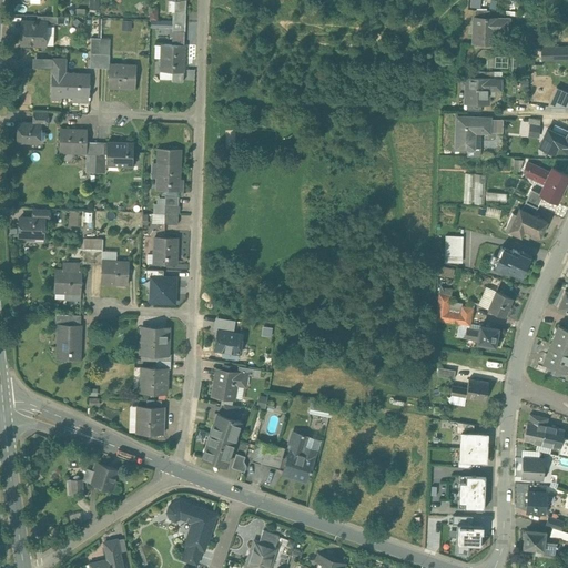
[(185,0),(174,0),(175,11),(185,11),(185,0)]
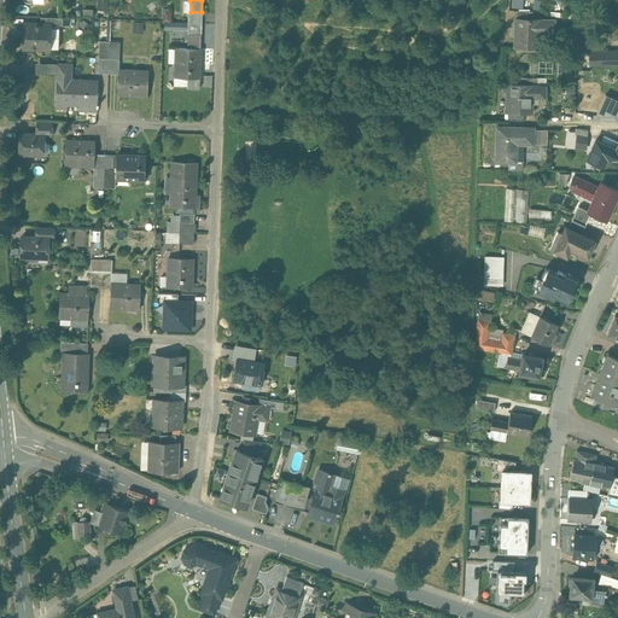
[(191,12),(188,12),(188,23),(202,23),(202,12),(191,12)]
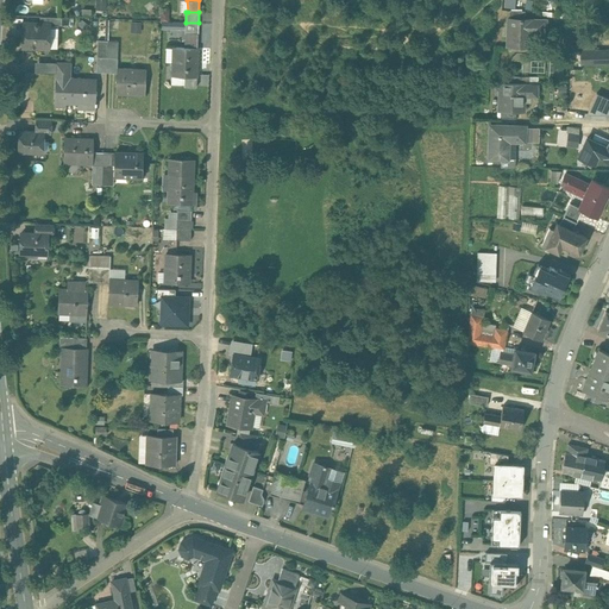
[(510,18),(508,18),(508,46),(532,48),(532,33),(546,33),(546,19),(525,19),(510,18)]
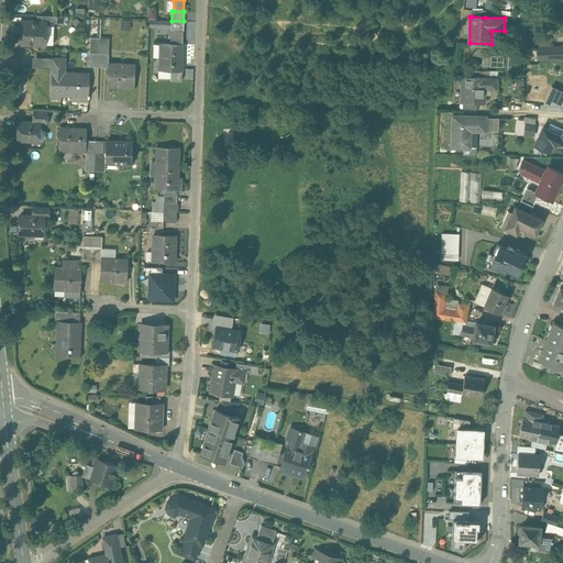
[(37,22),(22,21),(21,43),(45,44),(46,23),(46,22),(37,22)]
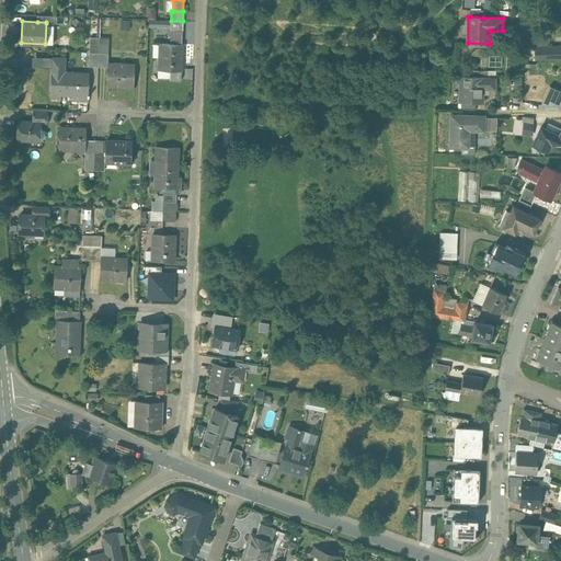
[(183,21),(171,21),(170,31),(182,31),(183,21)]
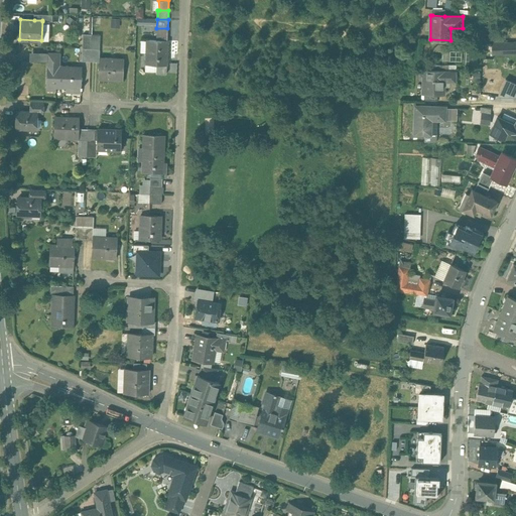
[(167,28),(157,28),(156,40),(167,40),(167,28)]
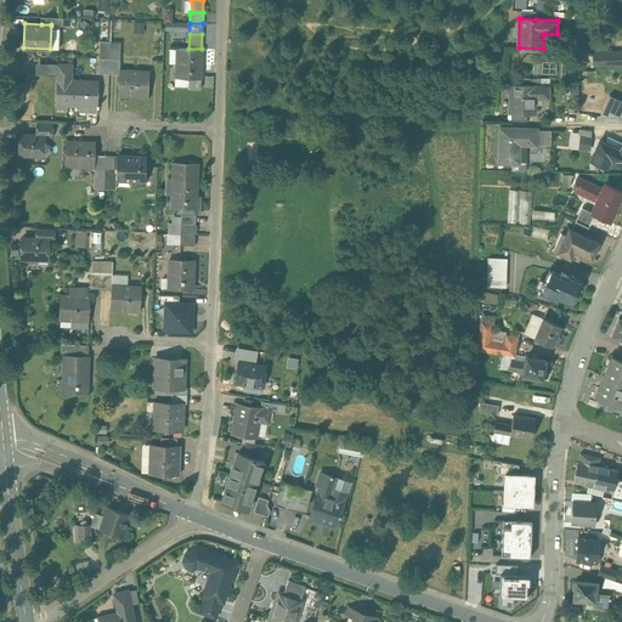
[(111,41),(100,41),(99,74),(109,74),(109,58),(111,41)]
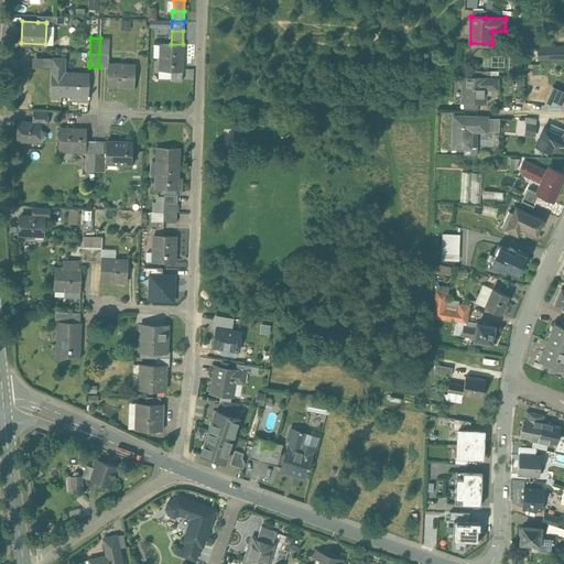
[(110,39),(100,38),(99,53),(109,54),(110,39)]
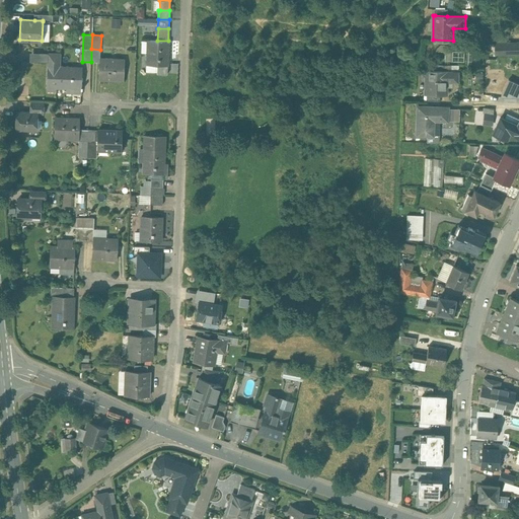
[(157,41),(148,41),(147,65),(167,65),(168,41),(157,41)]
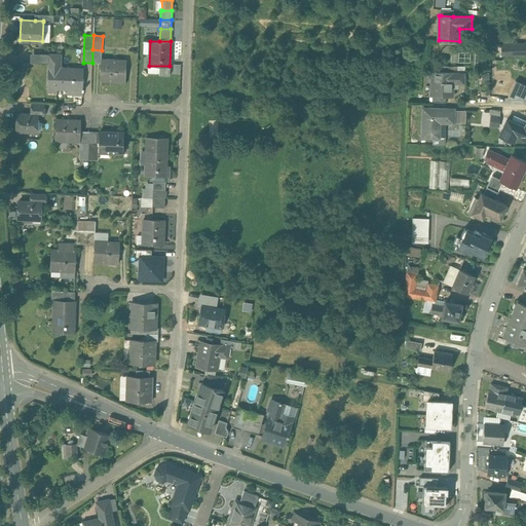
[(525,43),(502,44),(502,55),(525,54),(525,43)]
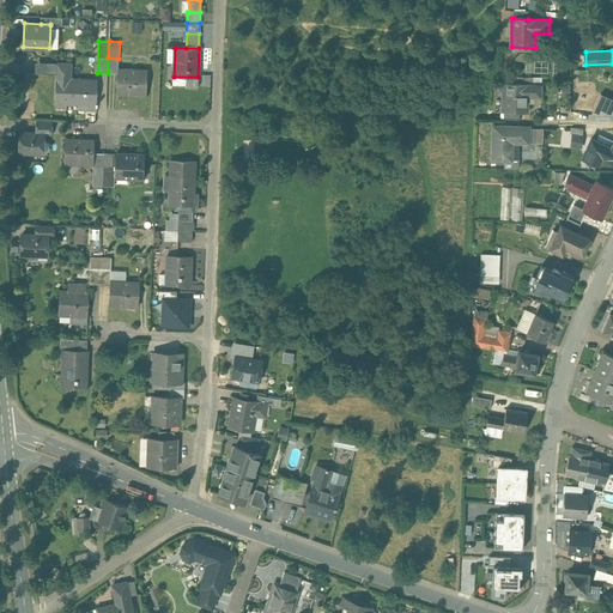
[(119,59),(108,58),(108,73),(117,73),(119,70),(119,59)]
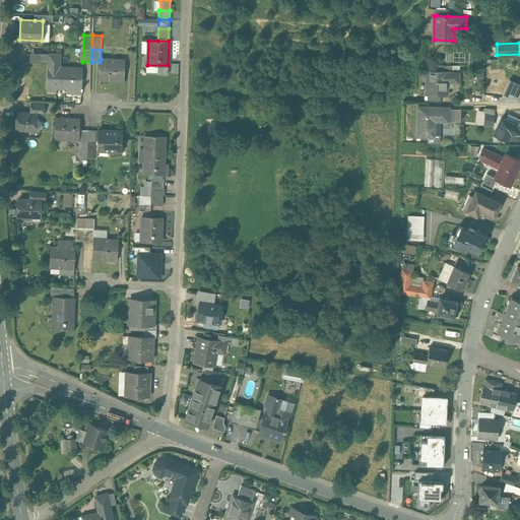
[(48,63),(48,54),(29,54),(29,62),(48,63)]
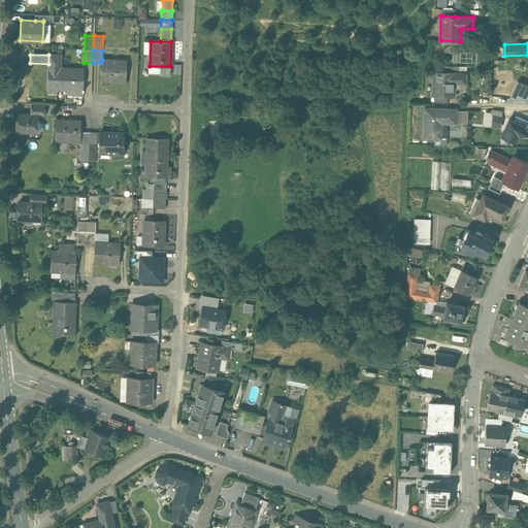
[(48,64),(48,68),(61,68),(61,55),(48,55),(48,64)]
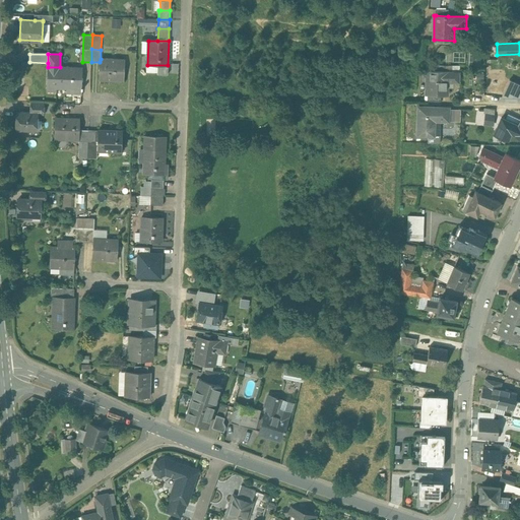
[(122,60),(101,59),(100,62),(100,79),(124,80),(125,66),(122,66),(122,60)]
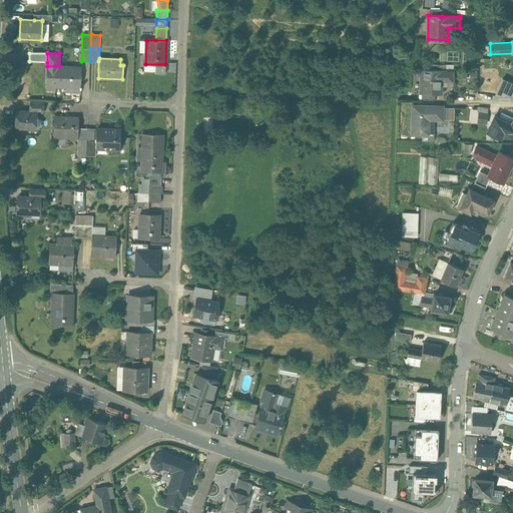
[(59,66),(47,66),(46,66),(45,90),(46,90),(46,86),(66,87),(66,85),(71,85),(71,92),(79,92),(79,94),(80,94),(80,89),(82,89),(82,87),(80,87),(81,74),(78,74),(79,67),(59,66)]
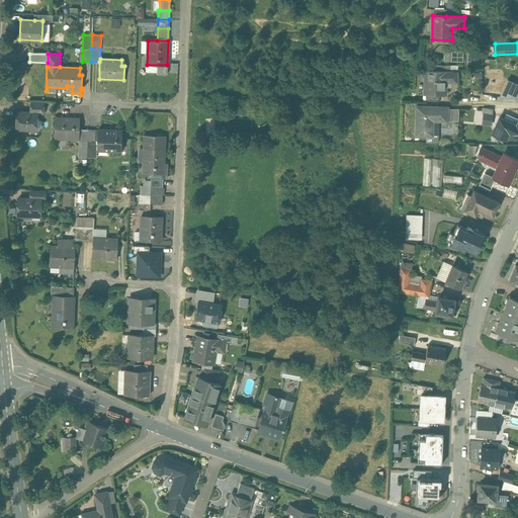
[(458,71),(426,70),(424,94),(425,94),(438,95),(444,95),(445,82),(457,83),(458,71)]
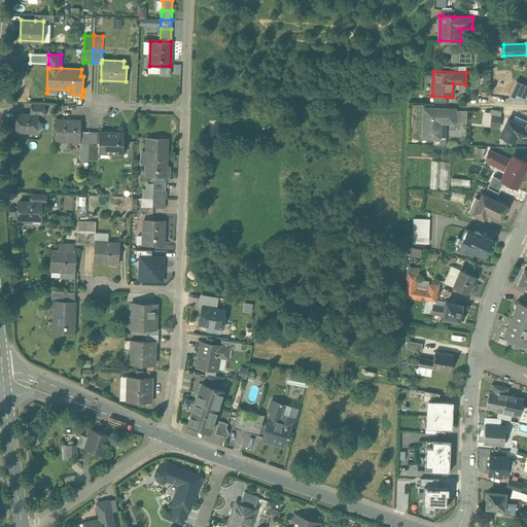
[(44,104),(32,104),(31,114),(37,114),(37,115),(43,115),(44,104)]
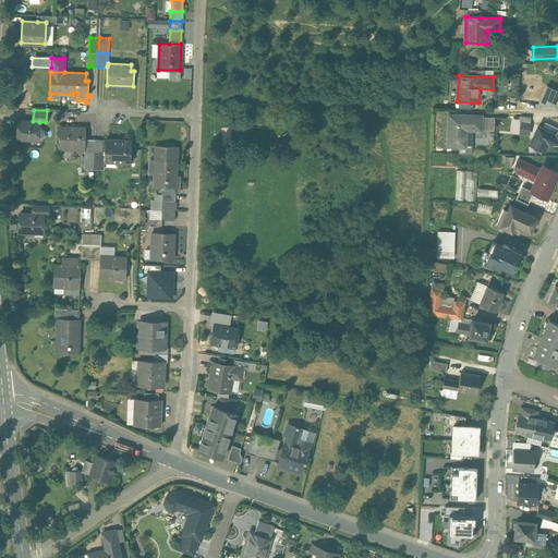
[(482,116),(449,114),(448,145),(459,145),(465,145),(465,130),(481,130),(482,116)]
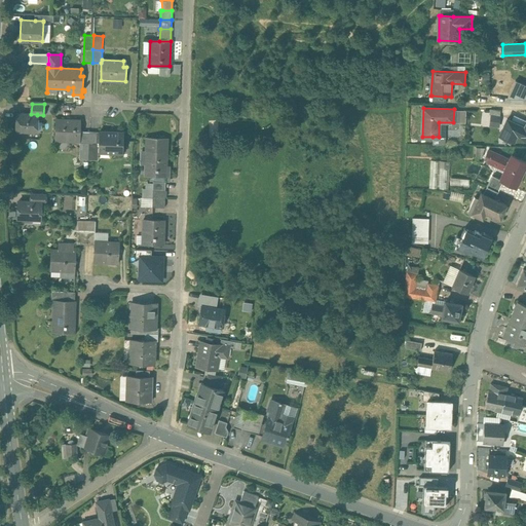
[(499,126),(501,110),(492,109),(490,125),(499,126)]
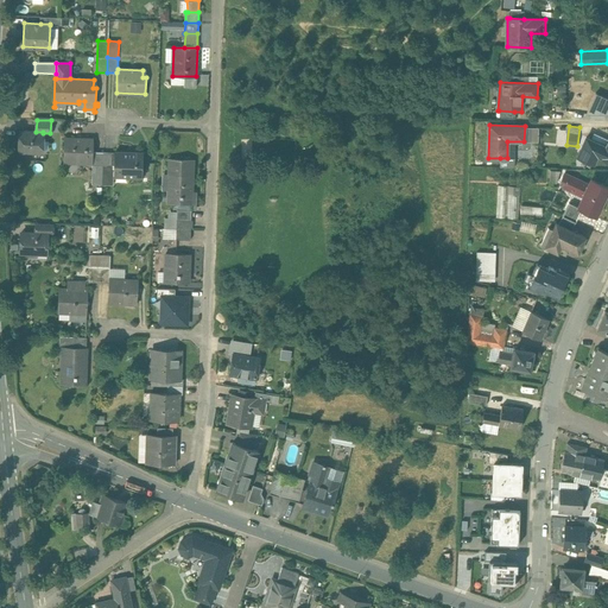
[(36,132),(20,132),(19,151),(43,152),(43,133),(43,132),(36,132)]
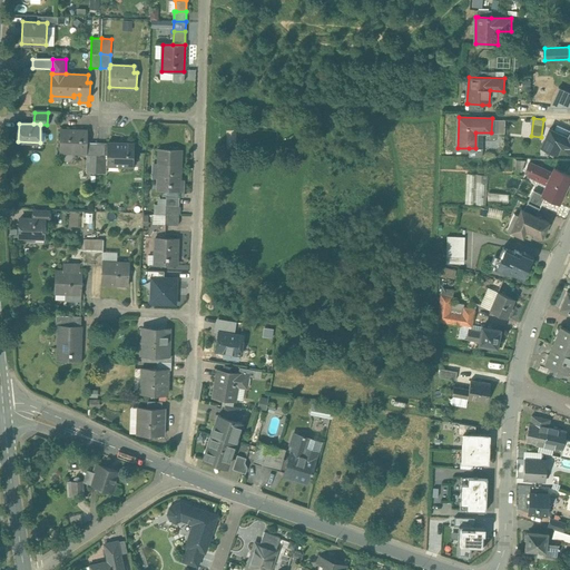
[(569,134),(569,137),(550,128),(541,146),(556,153),(559,145),(564,147),(569,149),(569,134)]
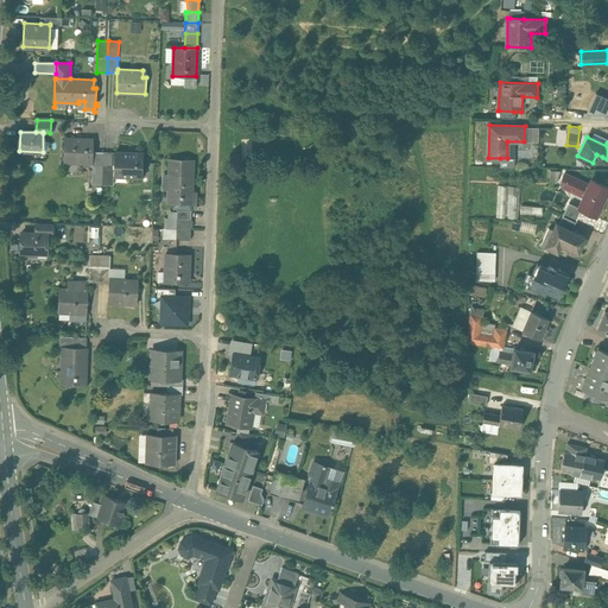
[(93,140),(64,139),(63,163),(64,163),(64,159),(80,160),(80,163),(93,164),(93,153),(93,140)]
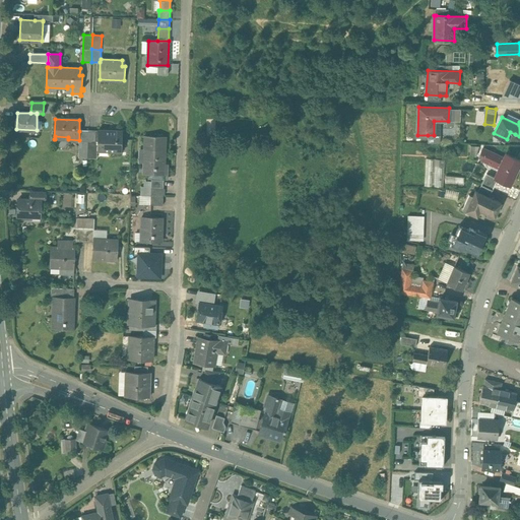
[(88,131),(79,131),(79,140),(79,141),(88,142),(88,131)]
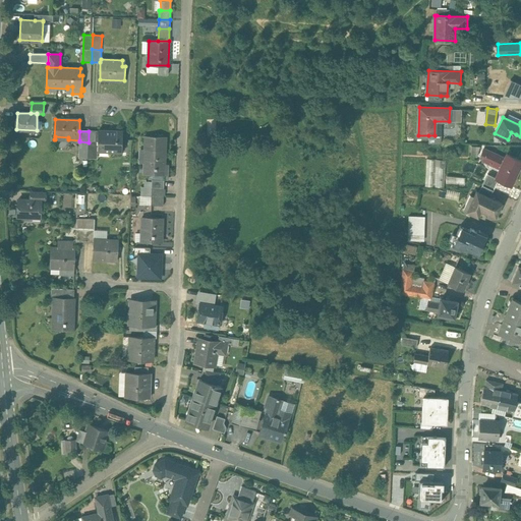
[(98,131),(89,131),(89,142),(98,142),(98,131)]
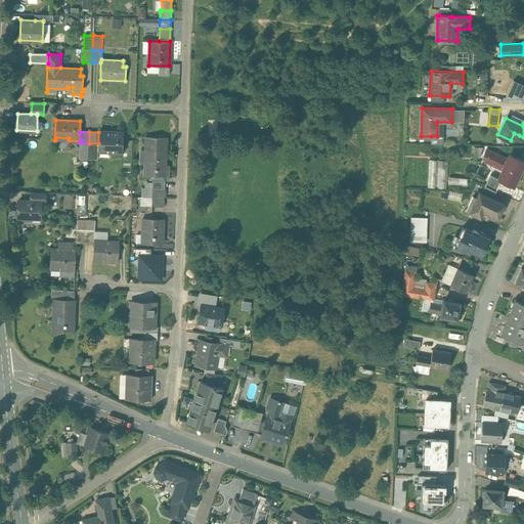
[(123,133),(98,132),(98,143),(97,151),(98,151),(98,149),(111,149),(111,153),(122,154),(123,142),(123,133)]
